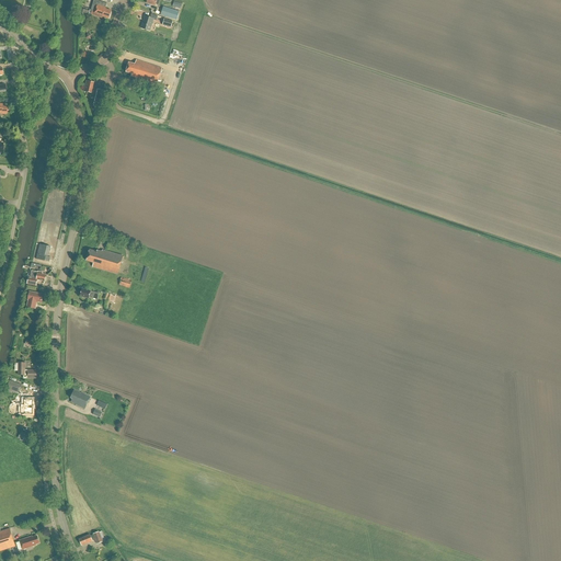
[(92,11),(91,14),(103,19),(103,18),(109,20),(112,10),(105,9),(107,3),(95,0),(93,0),(91,10),(92,11)]
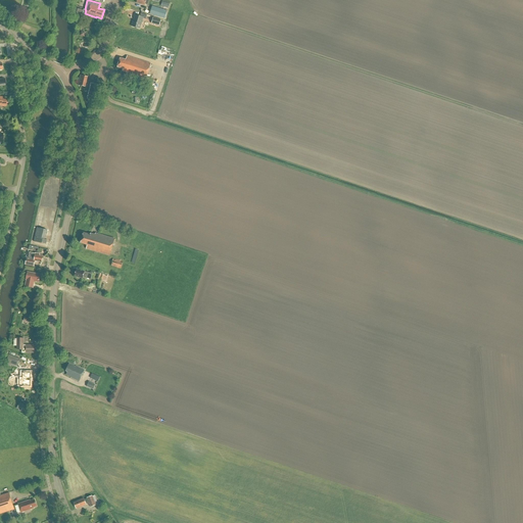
[(149,15),(165,18),(167,9),(151,7),(149,15)]
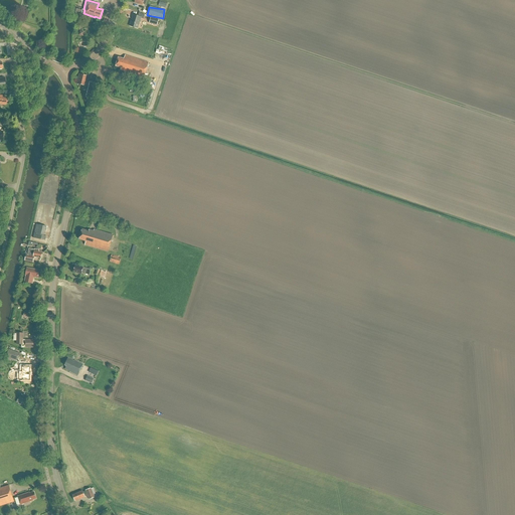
[(79,17),(81,10),(74,8),(72,15),(79,17)]
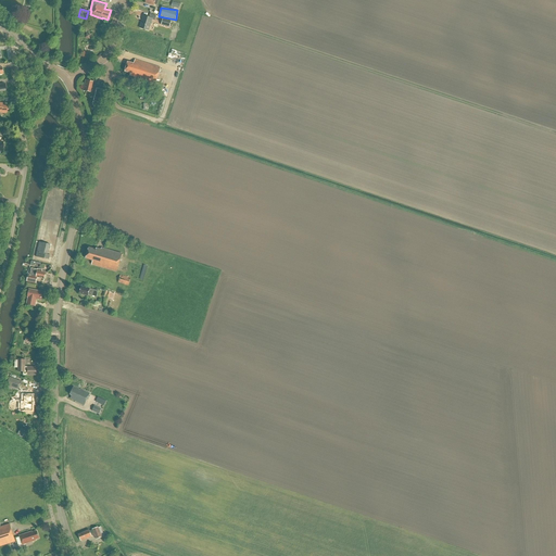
[(144,16),(140,28),(149,32),(152,21),(154,22),(156,16),(150,14),(149,17),(144,16)]
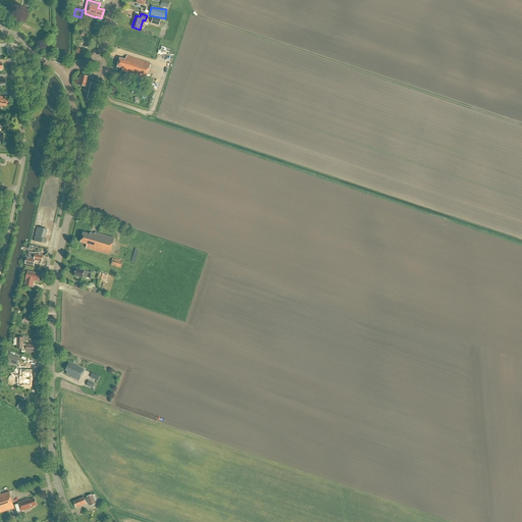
[(125,73),(129,74),(129,75),(145,81),(151,64),(126,56),(125,60),(119,58),(117,67),(122,69),(121,71),(125,72),(125,73)]
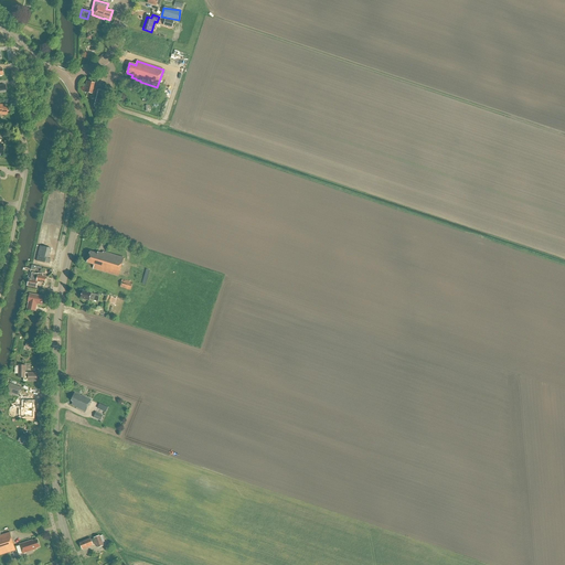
[(87,82),(85,93),(93,94),(95,84),(87,82)]
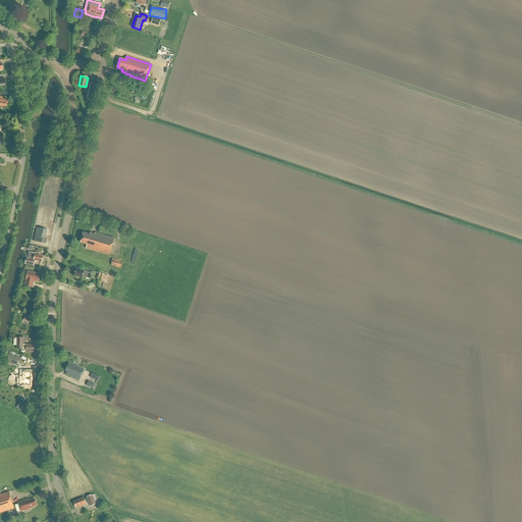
[(8,105),(8,100),(6,100),(6,99),(2,99),(2,97),(0,96),(0,106),(6,106),(6,105),(8,105)]
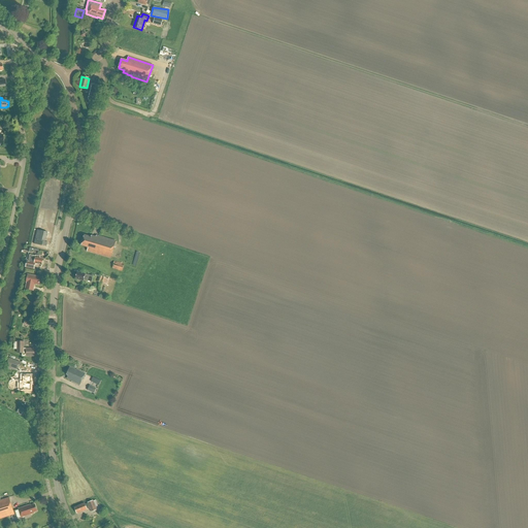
[(45,242),(47,232),(38,230),(34,244),(46,246),(47,242),(45,242)]
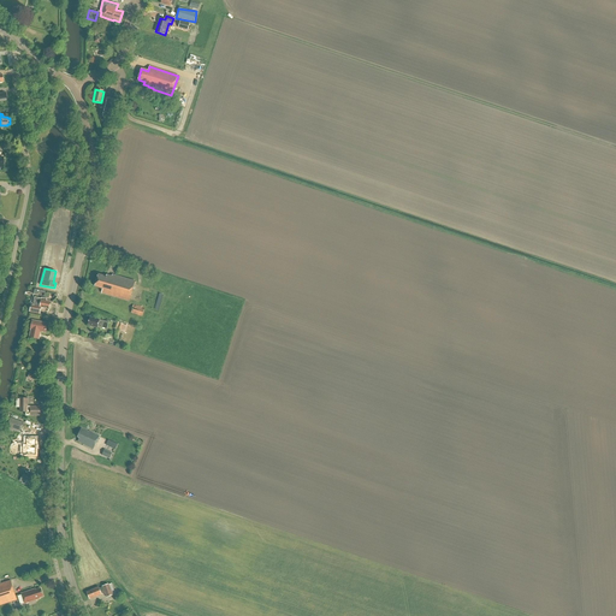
[(94,286),(102,289),(101,294),(129,302),(135,282),(112,274),(111,277),(106,274),(106,277),(98,274),(94,286)]
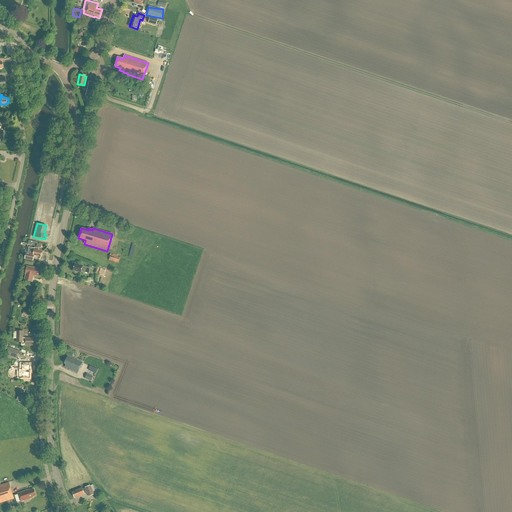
[(42,254),(43,251),(39,250),(40,249),(35,248),(29,247),(28,247),(26,259),(34,261),(35,256),(41,257),(42,256),(43,254),(42,254)]
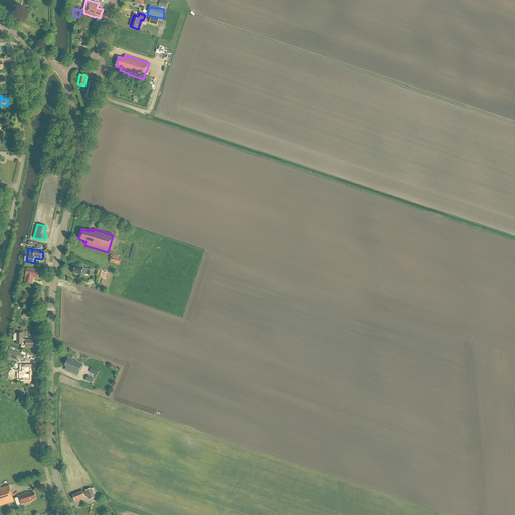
[(112,254),(110,263),(120,265),(122,258),(112,254)]
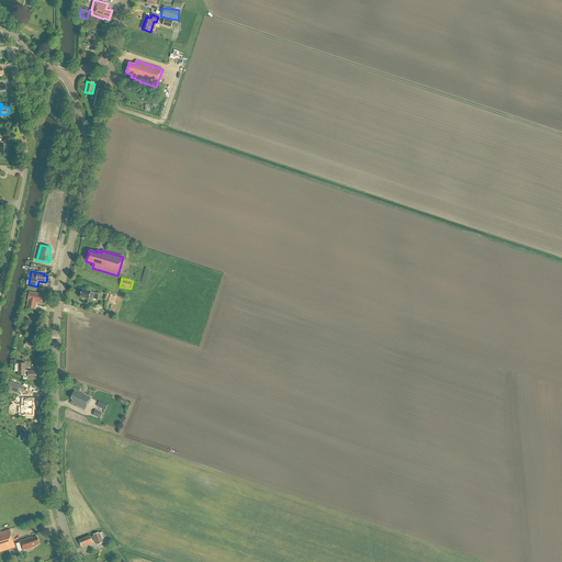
[(82,290),(80,296),(89,300),(89,298),(92,299),(93,294),(90,293),(91,292),(82,290)]
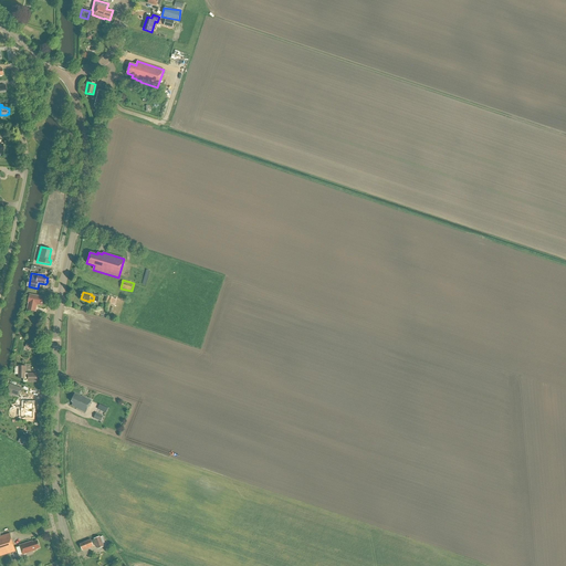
[(29,303),(28,310),(35,312),(38,305),(42,306),(44,297),(30,295),(29,303)]
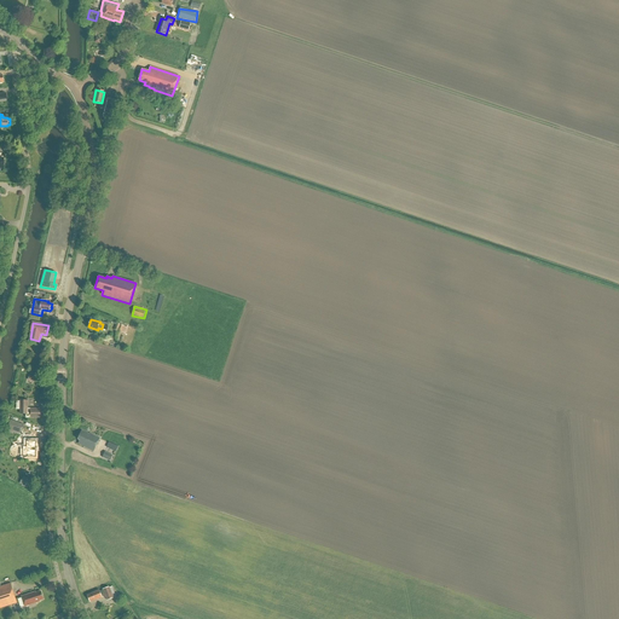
[(29,409),(29,400),(21,400),(21,415),(27,415),(27,417),(40,417),(40,409),(29,409)]
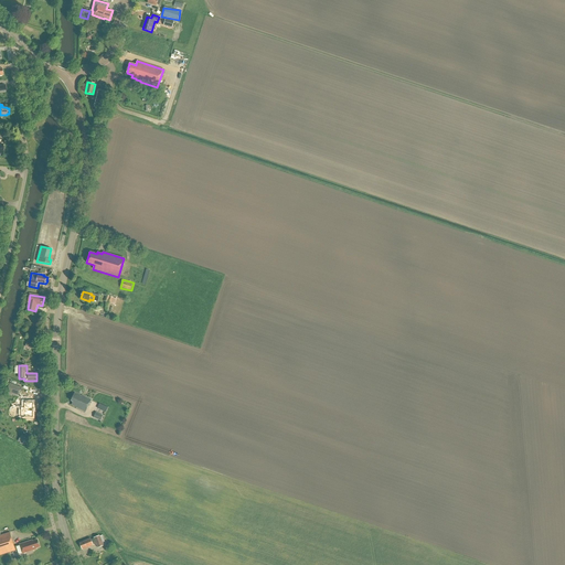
[(21,387),(10,384),(8,390),(19,394),(21,387)]
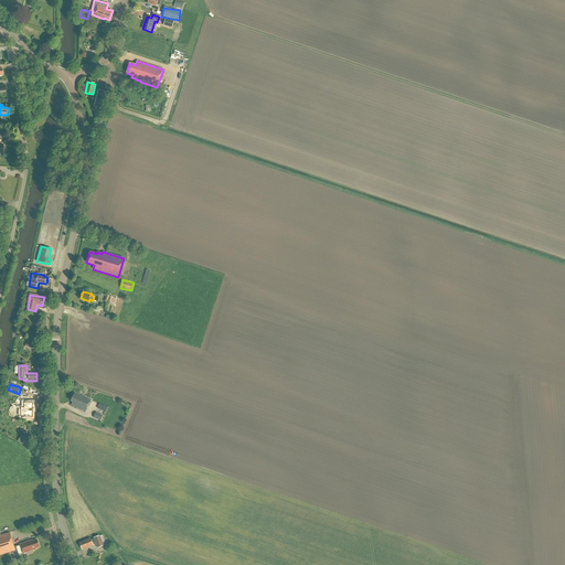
[(71,405),(77,408),(76,408),(85,413),(91,401),(82,396),(74,393),(71,401),(73,402),(71,405)]
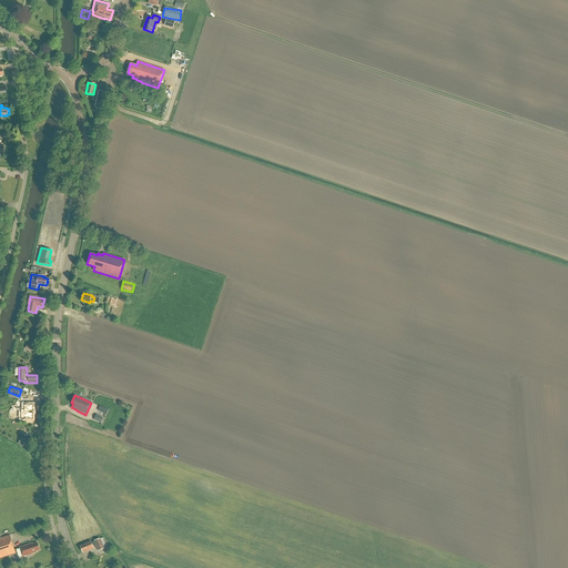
[(27,418),(32,419),(32,414),(33,414),(33,411),(32,411),(33,406),(23,406),(23,409),(19,409),(19,417),(27,417),(27,418)]
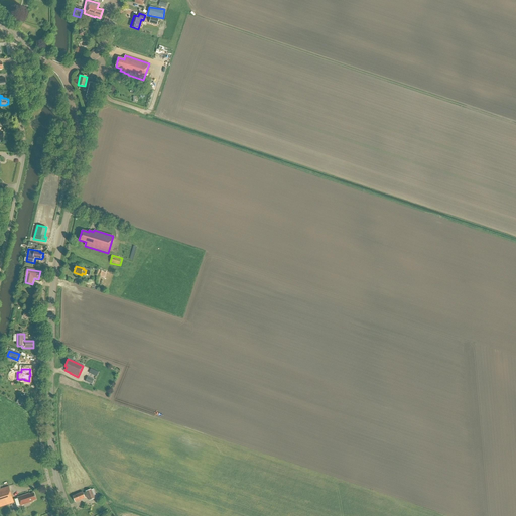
[(18,404),(23,407),(26,401),(21,398),(18,404)]
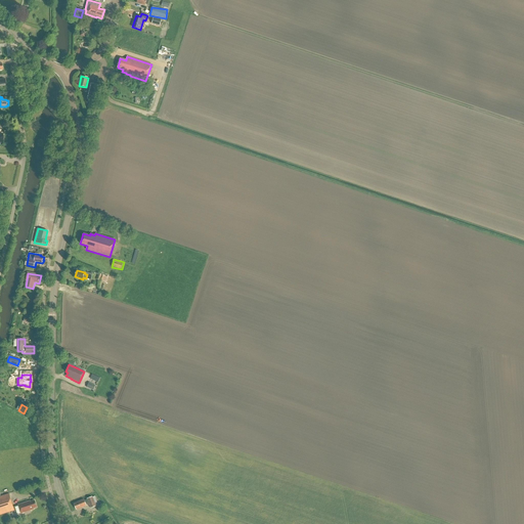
[(9,493),(0,496),(0,515),(14,511),(9,493)]
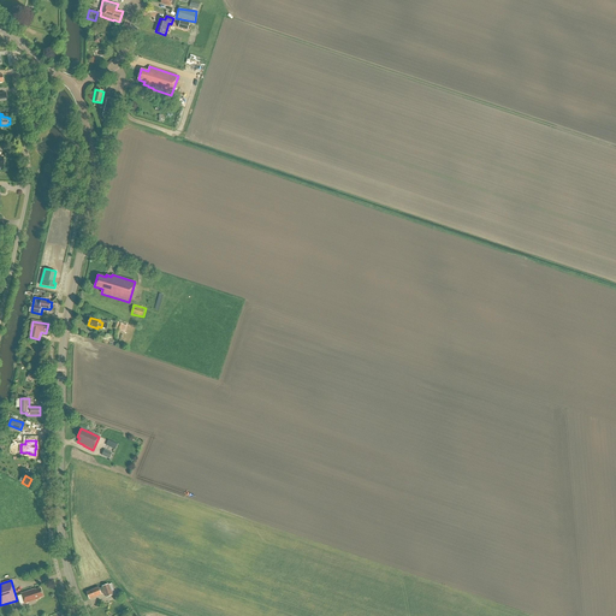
[(98,587),(87,592),(89,599),(101,594),(104,593),(106,598),(112,596),(107,585),(101,587),(102,588),(99,590),(98,587)]
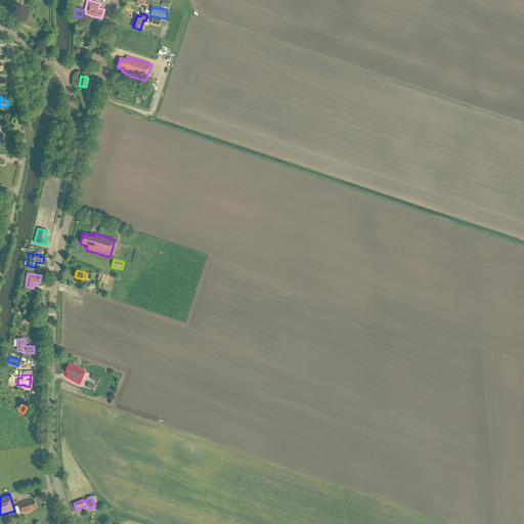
[(20,514),(34,509),(37,507),(35,500),(30,503),(29,501),(17,505),(20,514)]
